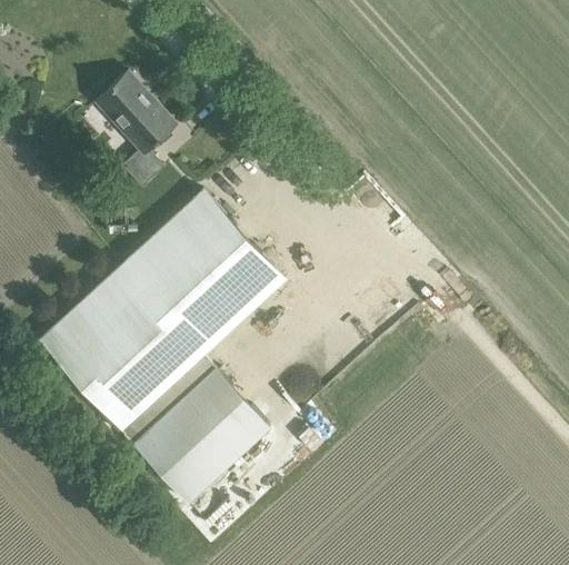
[(120,167),(140,189),(163,168),(162,167),(161,167),(147,151),(175,125),(151,99),(149,101),(125,75),(95,102),(138,150),(120,167)]
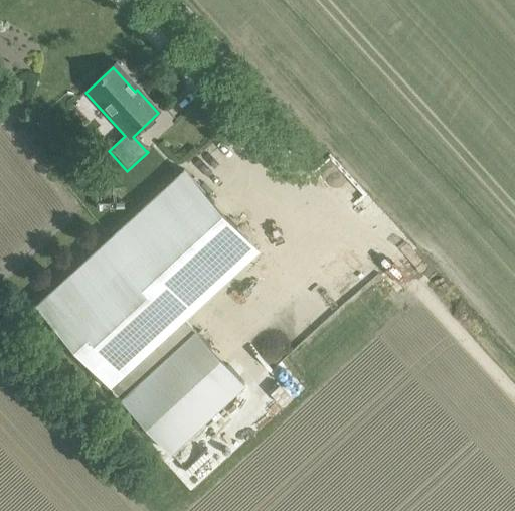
[(35,308),(63,339),(110,389),(183,321),(256,254),(182,173),(35,308)]
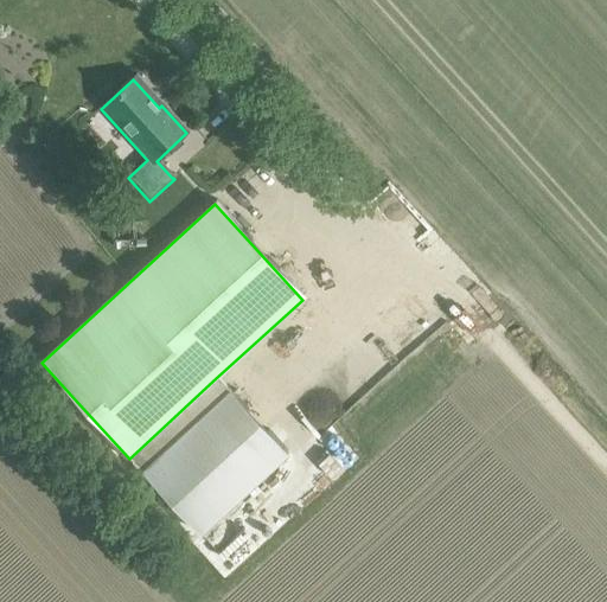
[(216,378),(129,459),(142,473),(229,392),(216,378)]
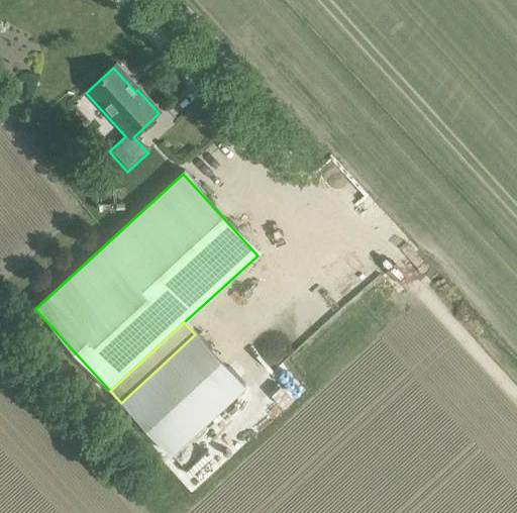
[(120,404),(170,457),(245,389),(195,334),(121,403),(120,404)]
